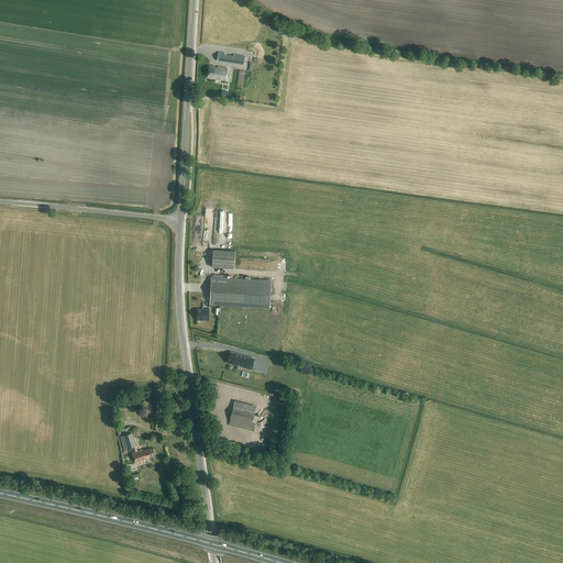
[(225,83),(228,70),(209,67),(207,78),(216,80),(216,78),(219,79),(219,80),(225,83)]
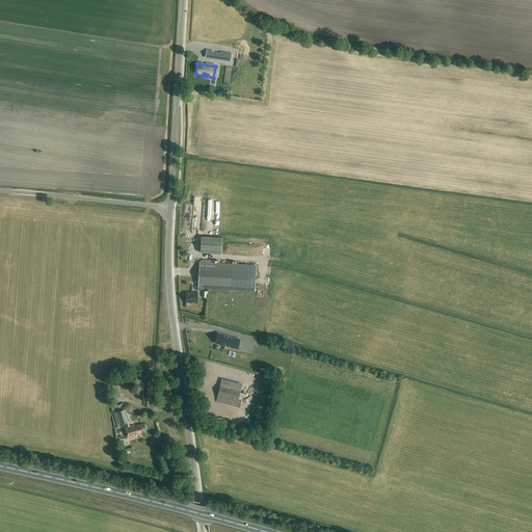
[(222,237),(201,236),(201,253),(221,254),(222,237)]
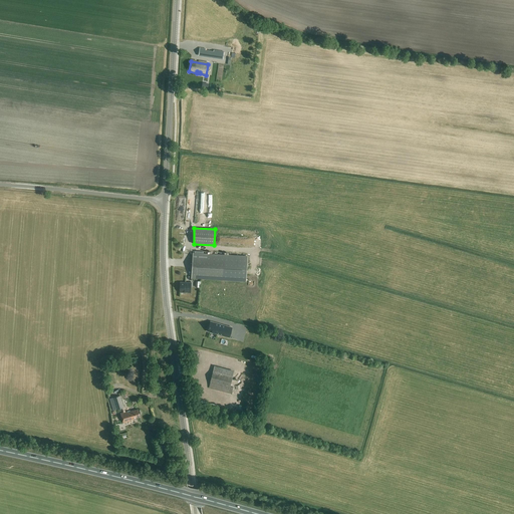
[(192,269),(191,278),(223,280),(245,282),(247,256),(225,255),(193,253),(192,261),(192,269)]
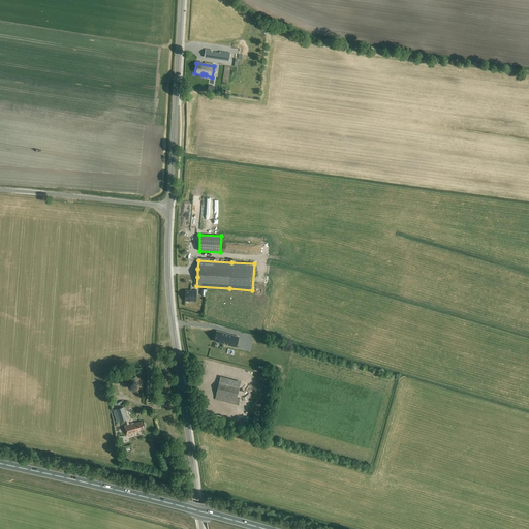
[(184,301),(196,302),(196,290),(190,290),(185,290),(184,301)]
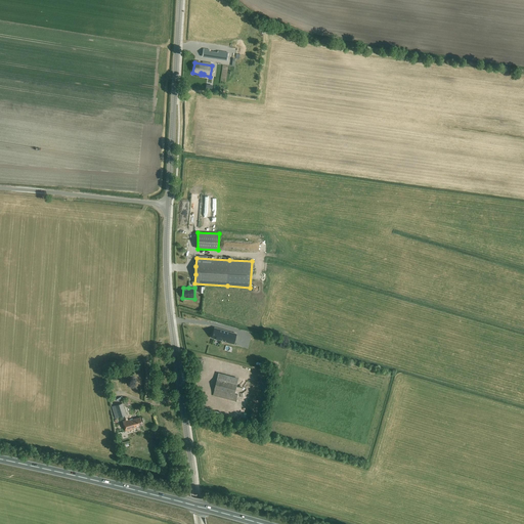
[(236,334),(215,328),(212,338),(233,344),(236,334)]
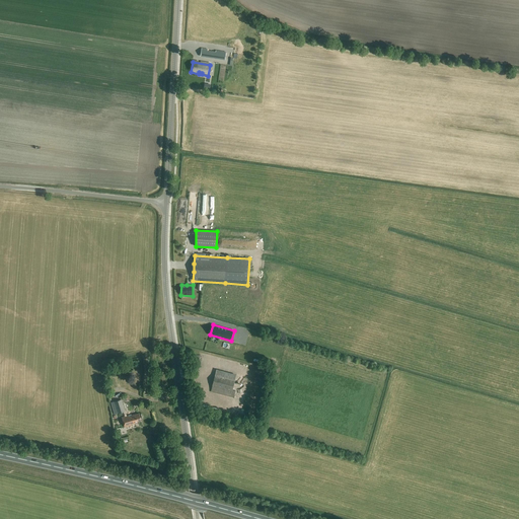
[(215,376),(211,392),(234,398),(234,396),(236,391),(232,390),(235,381),(215,376)]
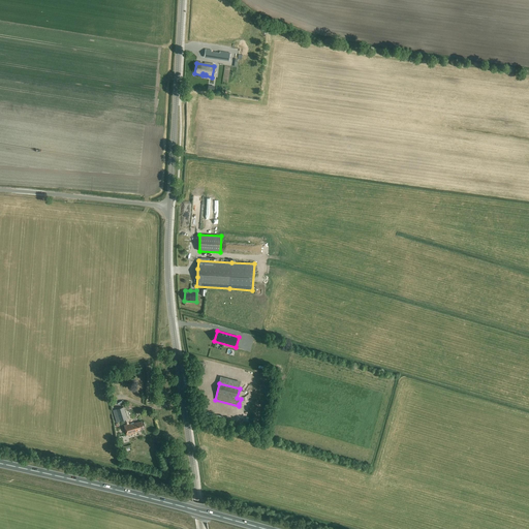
[(117,423),(127,419),(124,407),(113,410),(117,423)]
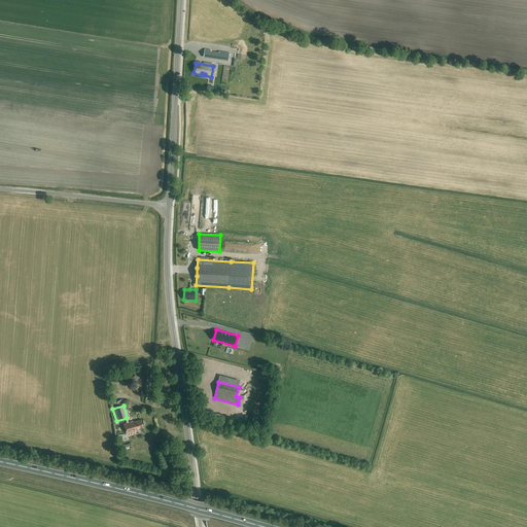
[(142,427),(140,419),(130,422),(129,421),(123,423),(126,432),(132,431),(132,430),(142,427)]
